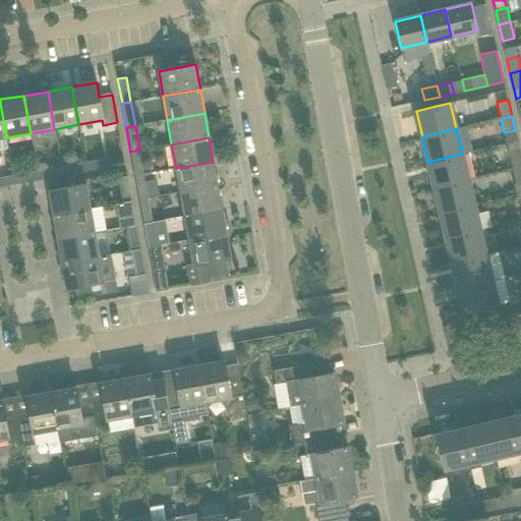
[(520,166),(520,156),(519,150),(518,141),(506,143),(512,169),(520,166)]
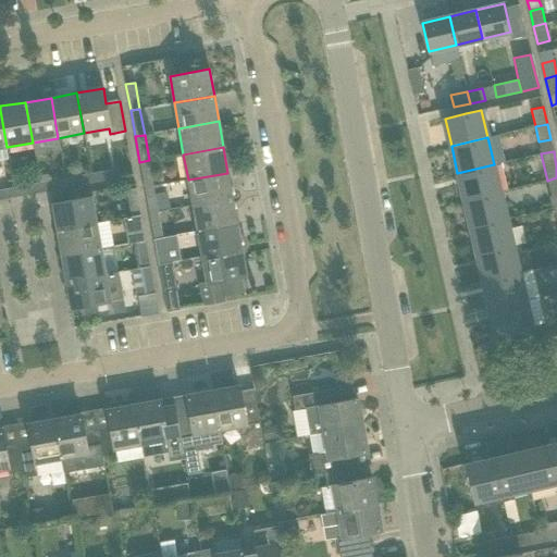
[(153,186),(149,160),(139,162),(145,187),(153,186)]
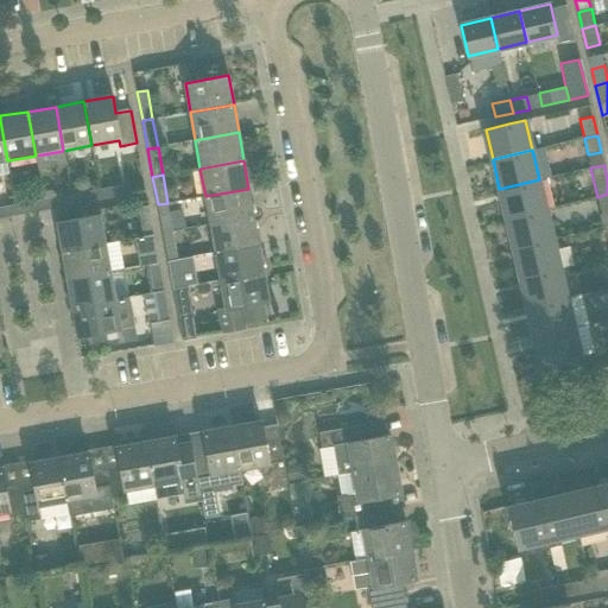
[(546,209),(539,179),(499,189),(506,219),(546,209)]
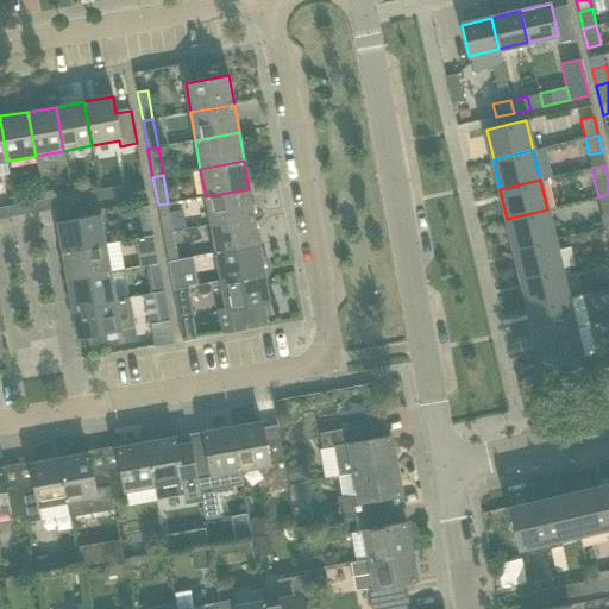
[(129,184),(100,190),(101,200),(131,195),(129,184)]
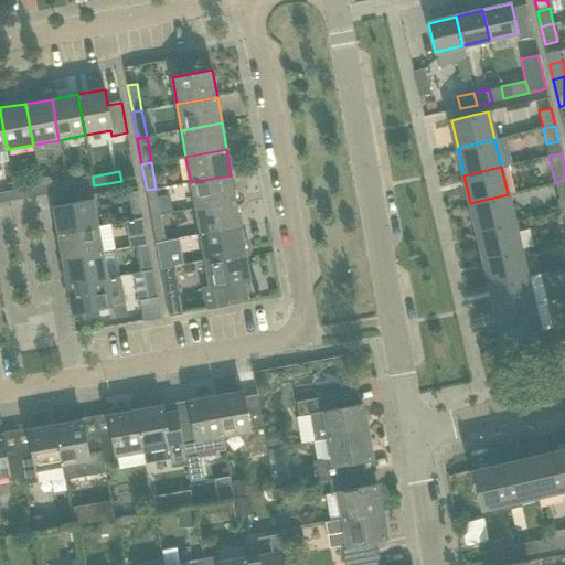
[(236,201),(231,176),(191,182),(195,209),(236,201)]
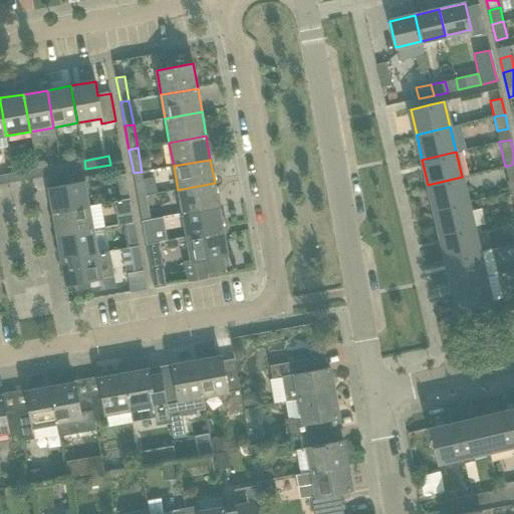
[(85,169),(84,161),(60,165),(62,173),(85,169)]
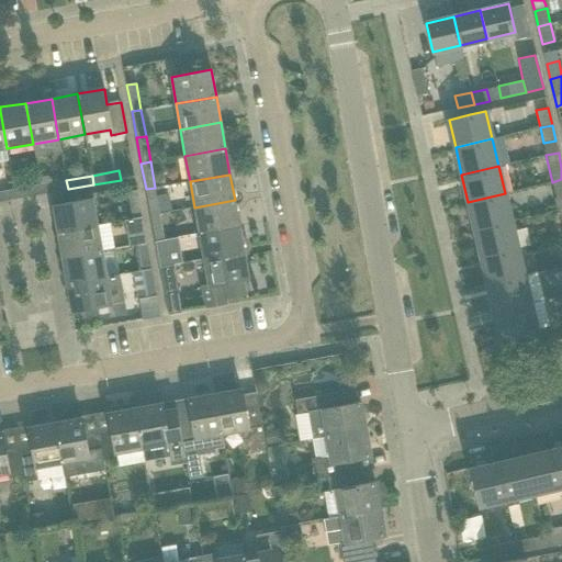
[(561,195),(561,179),(552,182),(555,198),(561,195)]
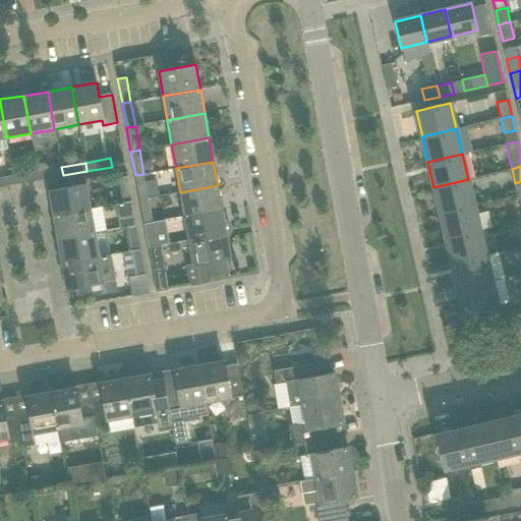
[(63,175),(61,167),(38,171),(39,179),(63,175)]
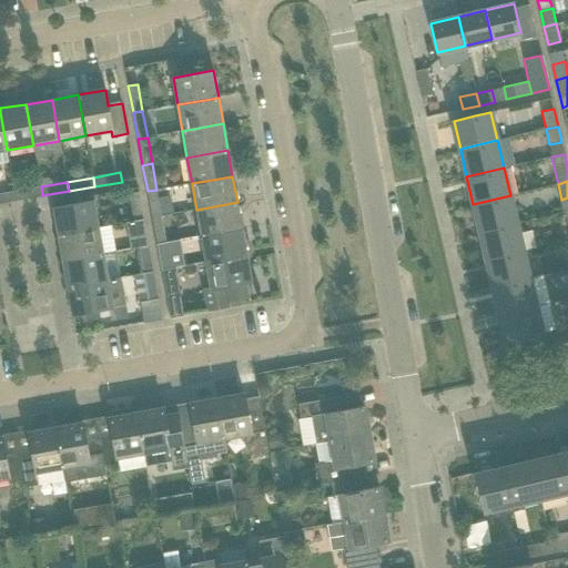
[(42,195),(41,186),(14,192),(16,201),(42,195)]
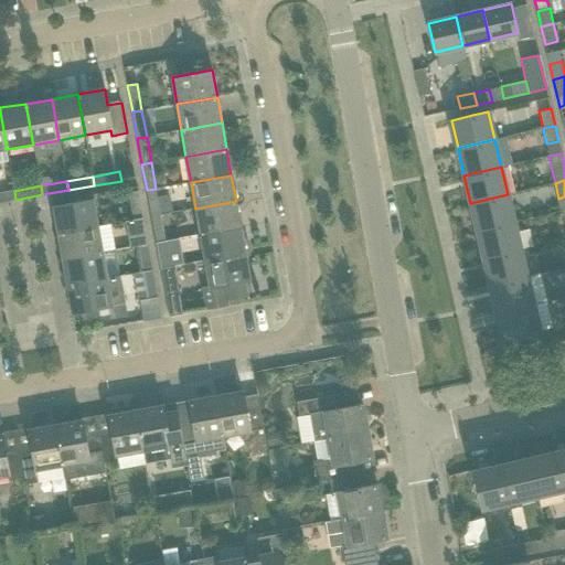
[(160,215),(156,189),(147,190),(151,216),(160,215)]
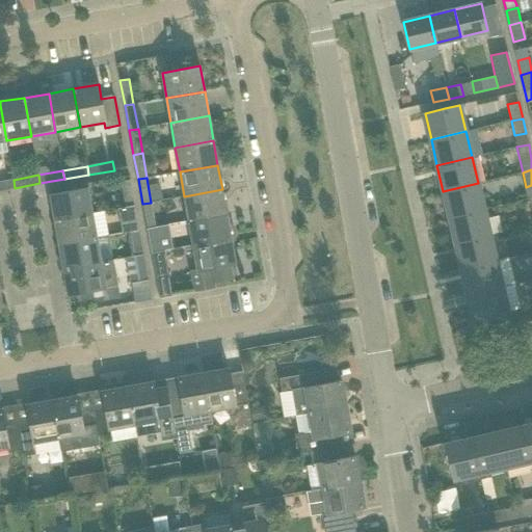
[(0,190),(15,188),(14,180),(0,182),(0,190)]
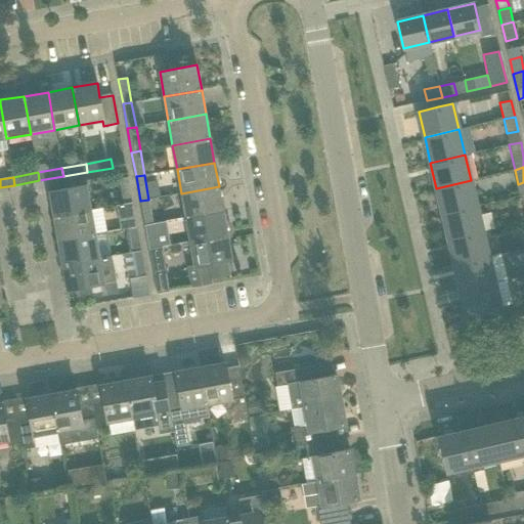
[(119,179),(124,204),(132,203),(128,177),(119,179)]
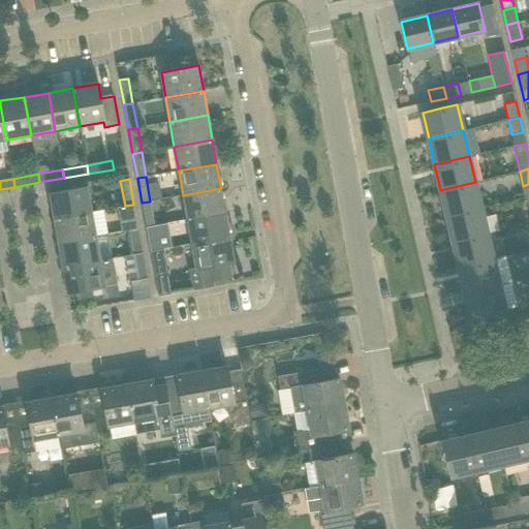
[(481,208),(475,182),(440,190),(446,216),(481,208)]
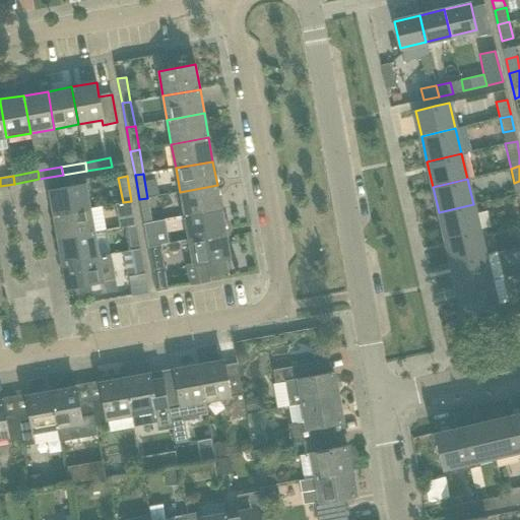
[(85,184),(68,186),(49,190),(53,214),(89,208),(85,184)]
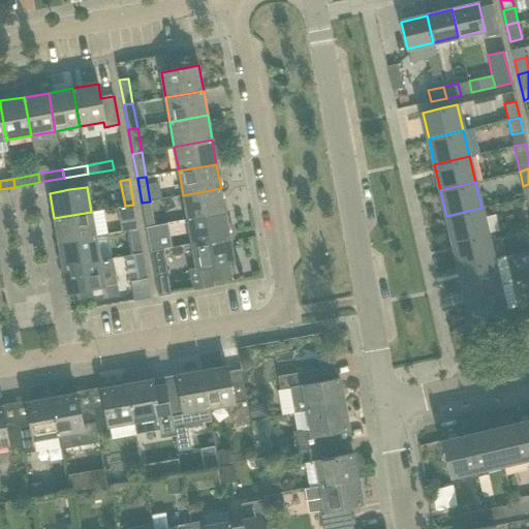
[(225,213),(221,188),(183,195),(187,219),(225,213)]
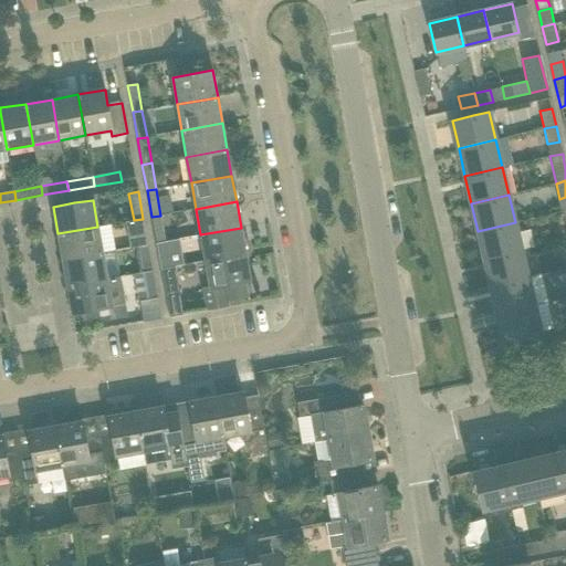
[(166,241),(160,216),(152,217),(156,243),(166,241)]
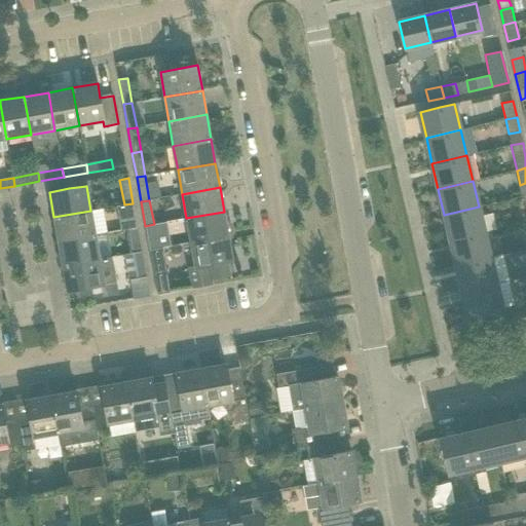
[(124,204),(116,205),(120,230),(128,229),(138,227),(133,203),(124,204)]
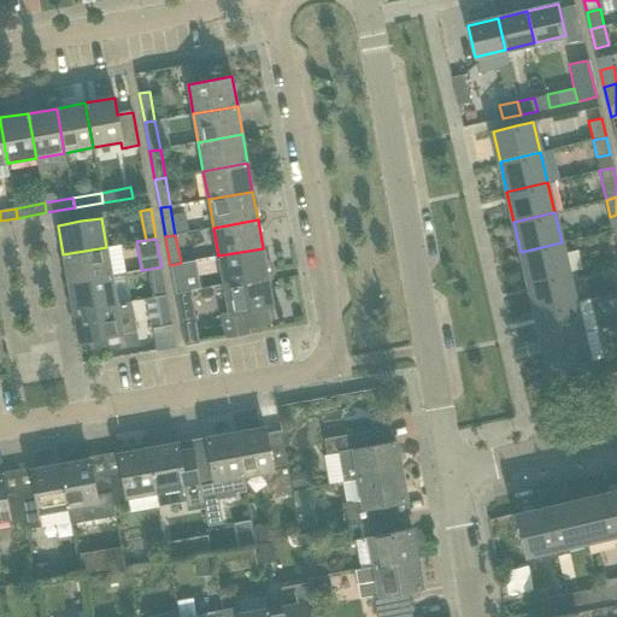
[(568,272),(562,242),(521,252),(528,282),(568,272)]
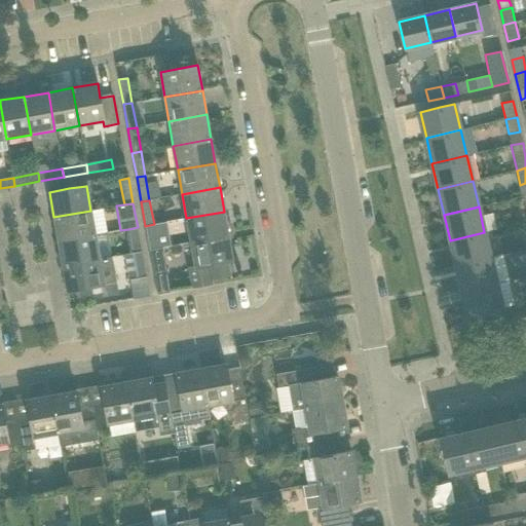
[(96,235),(90,211),(53,217),(58,241),(96,235)]
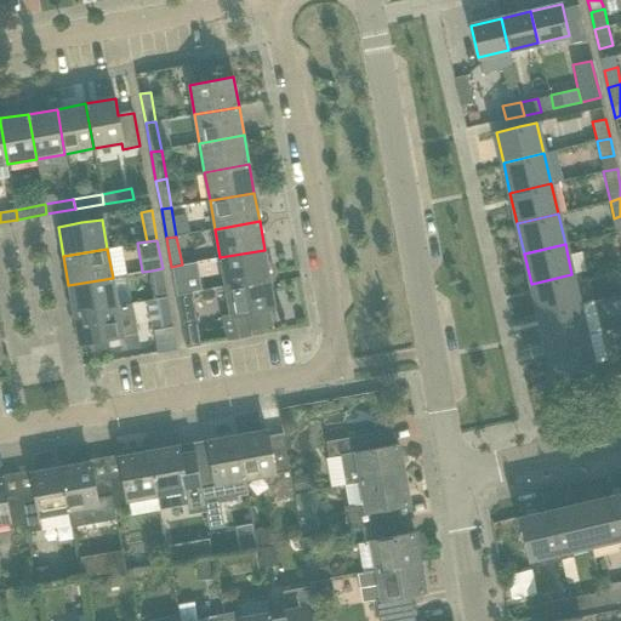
[(269,278),(265,250),(220,257),(224,286),(269,278)]
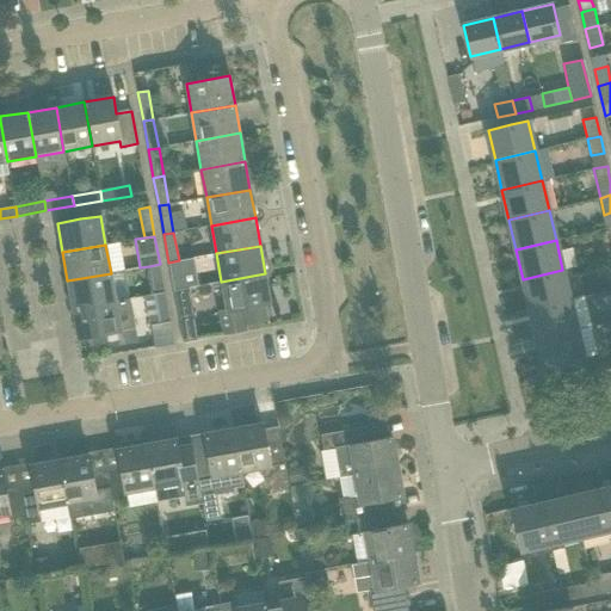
[(184,289),(179,260),(168,263),(174,291),(184,289)]
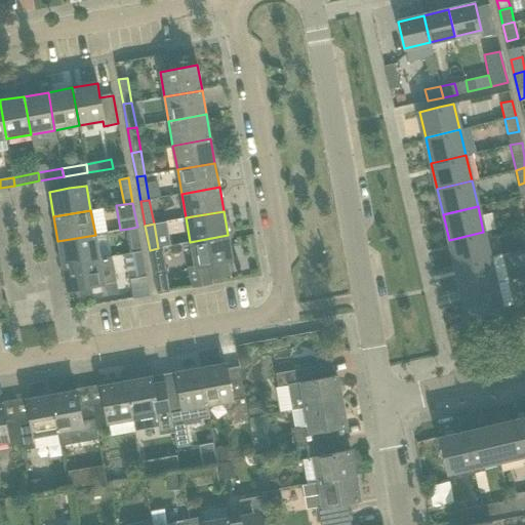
[(142,251),(137,227),(128,229),(132,252),(142,251)]
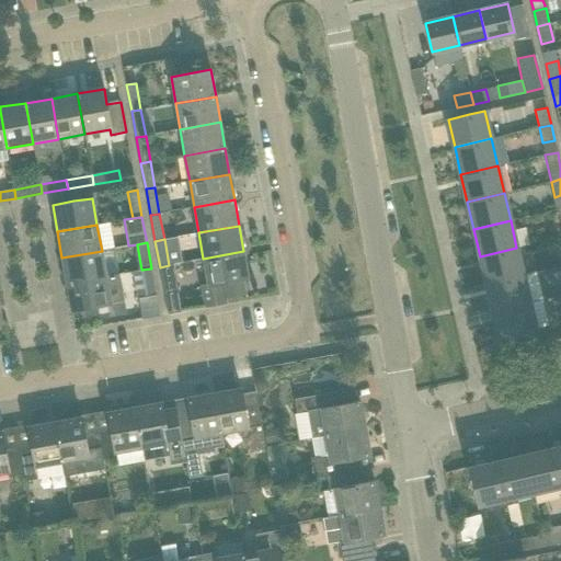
[(523,275),(516,248),(480,256),(487,284),(523,275)]
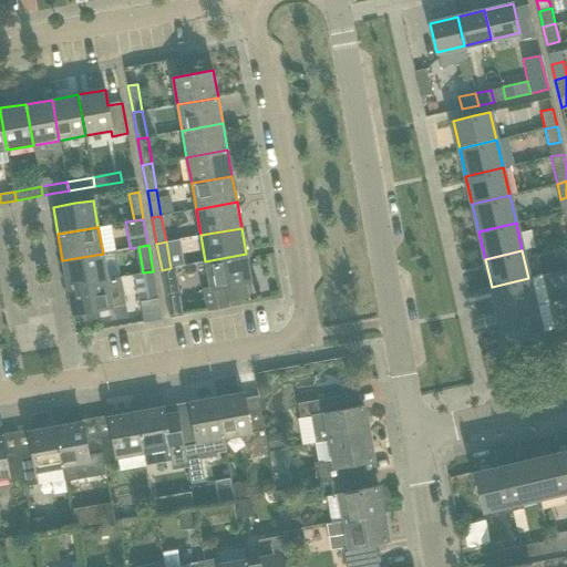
[(107,279),(103,254),(62,260),(68,287),(107,279)]
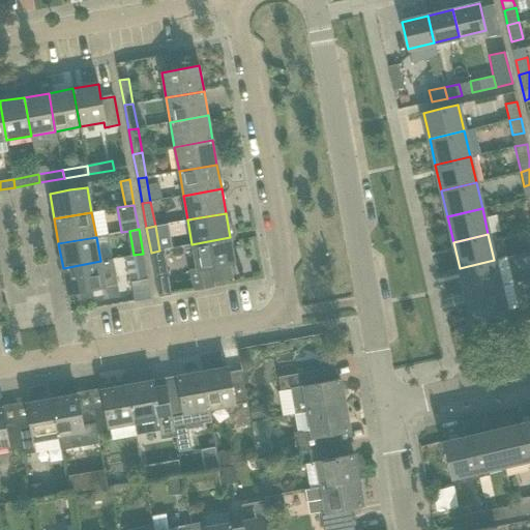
[(234,263),(230,237),(192,244),(197,268),(189,269),(194,290),(214,287),(213,281),(232,277),(230,264),(234,263)]
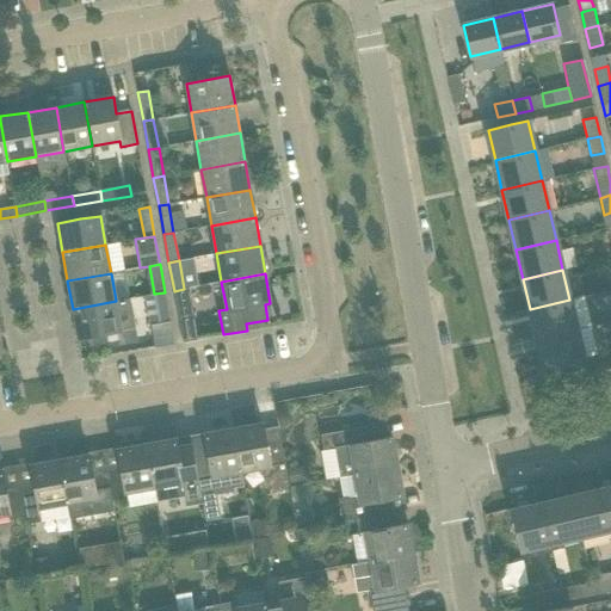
[(189,288),(184,289),(174,291),(179,320),(193,316),(189,288)]
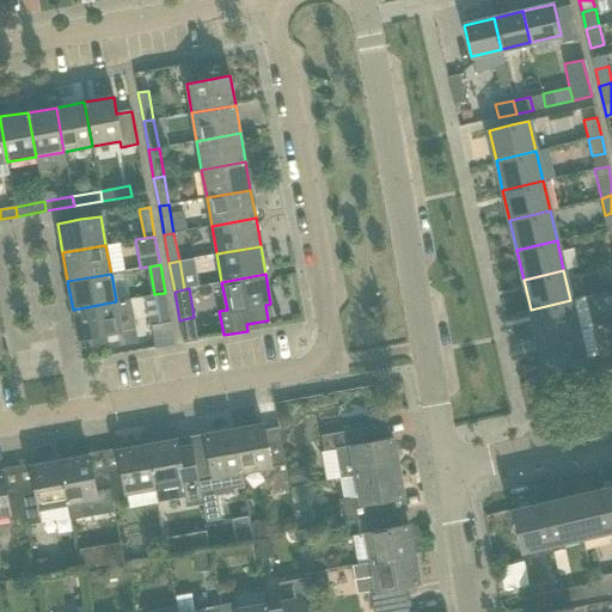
[(170,322),(166,298),(165,293),(154,294),(145,297),(151,325),(170,322)]
